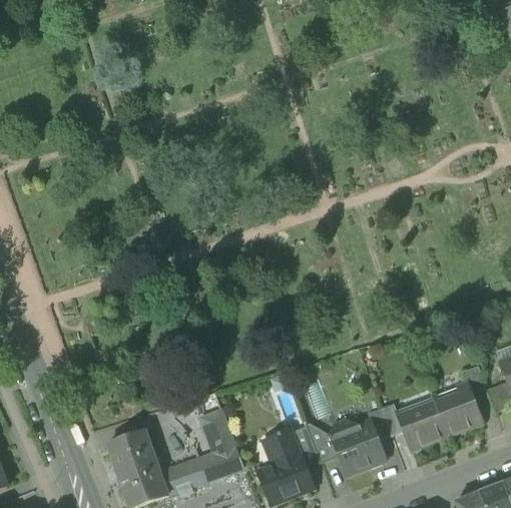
[(510,6),(501,9),(510,36),(510,6)]
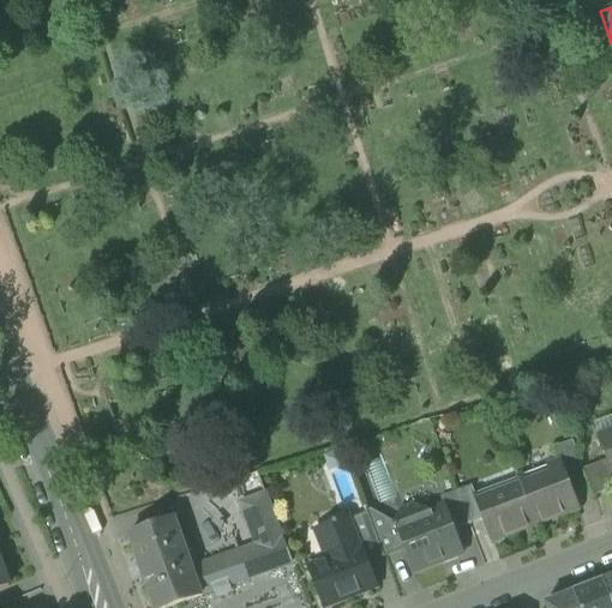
[(606,456),(611,471),(611,470),(611,426),(597,432),(606,456)]
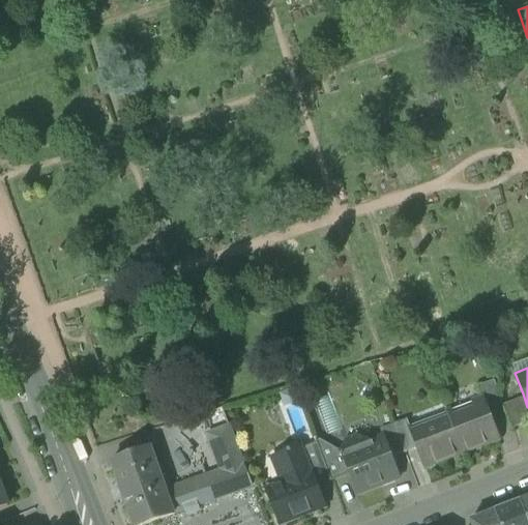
[(488,407),(501,402),(493,377),(477,382),(481,395),(484,394),(486,400),(488,407)]
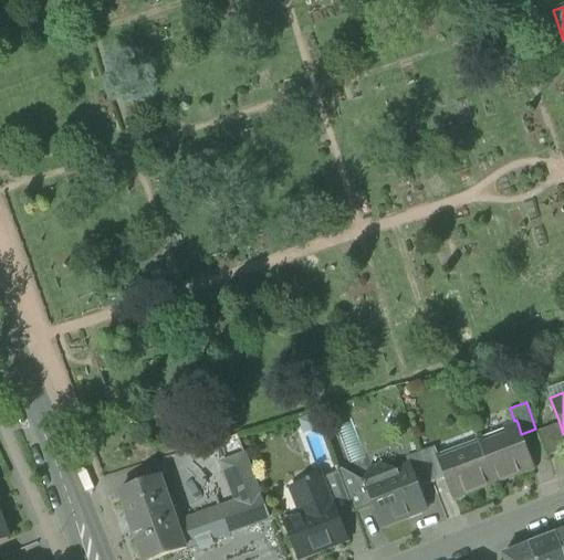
[(517,420),(514,421),(476,435),(478,442),(519,426),(517,420)]
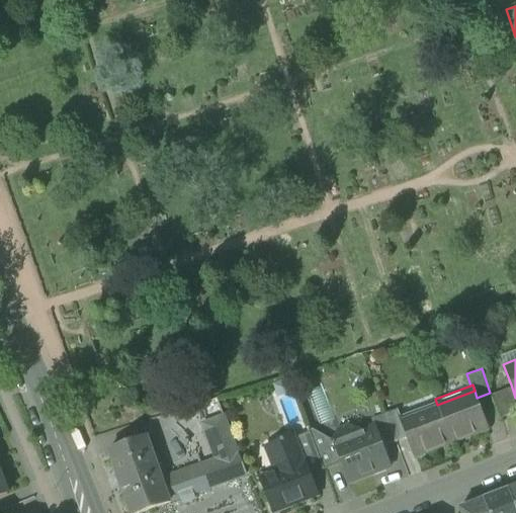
[(511,385),(490,393),(499,415),(515,408),(515,397),(515,398),(511,385)]
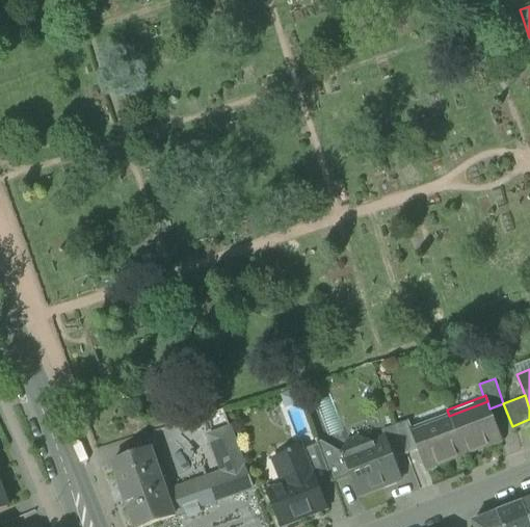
[(487,401),(449,416),(462,451),(501,437),(489,409),(487,401)]
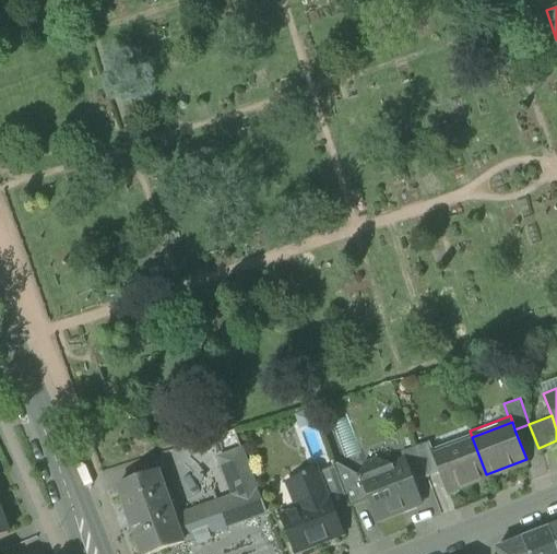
[(447,490),(486,474),(472,437),(434,451),(433,452),(437,464),(447,490)]
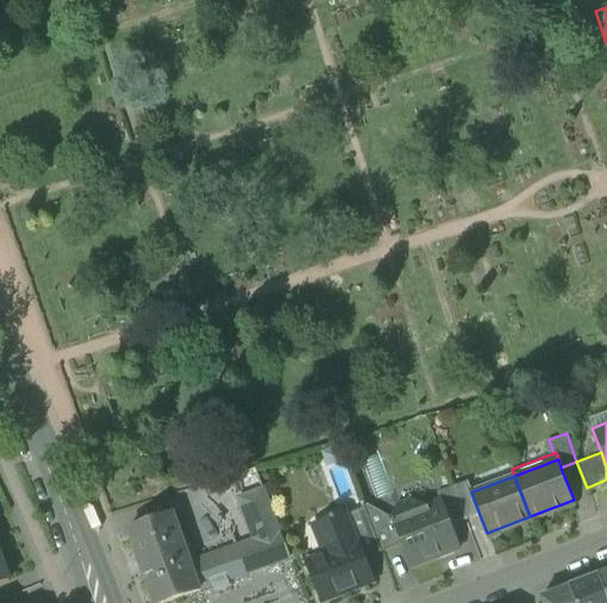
[(468,477),(451,483),(462,512),(476,506),(471,492),(473,491),(468,477)]
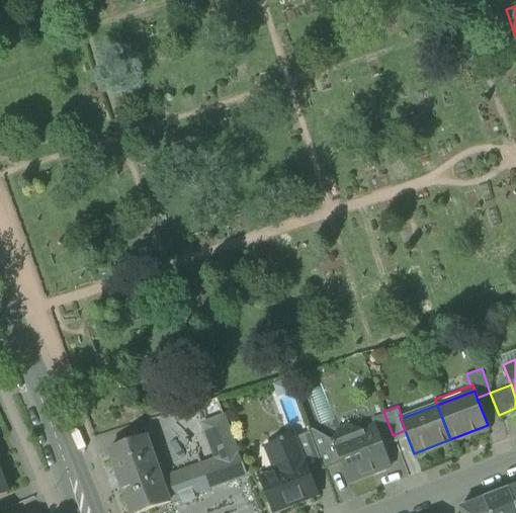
[(394,436),(393,435),(383,411),(370,416),(373,423),(374,423),(381,441),(394,436)]
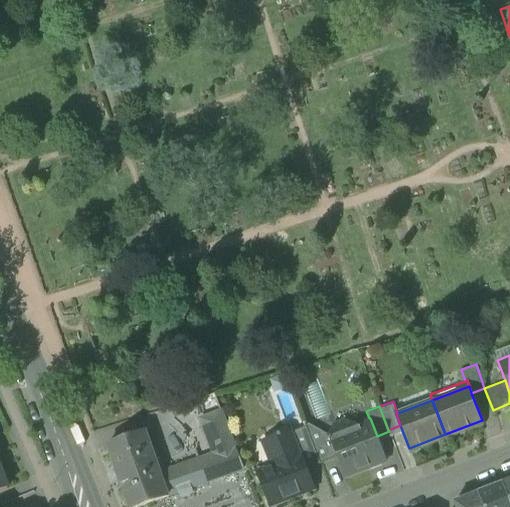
[(202,423),(212,451),(233,443),(223,416),(202,423)]
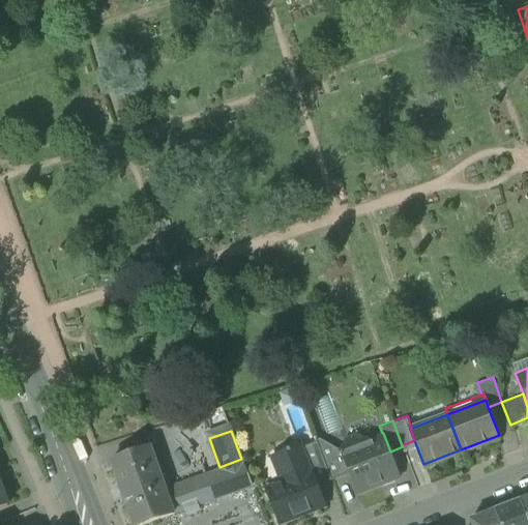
[(339,447),(341,448),(370,438),(356,432),(344,436),(339,447)]
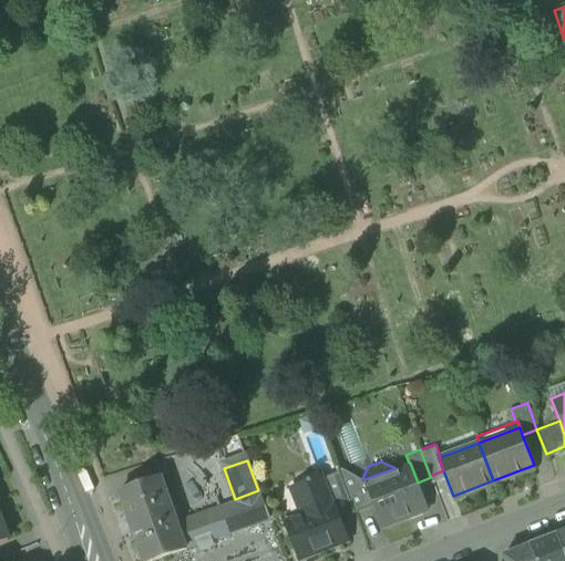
[(409,463),(396,468),(365,479),(363,480),(371,502),(379,523),(427,506),(418,482),(410,463),(409,463)]
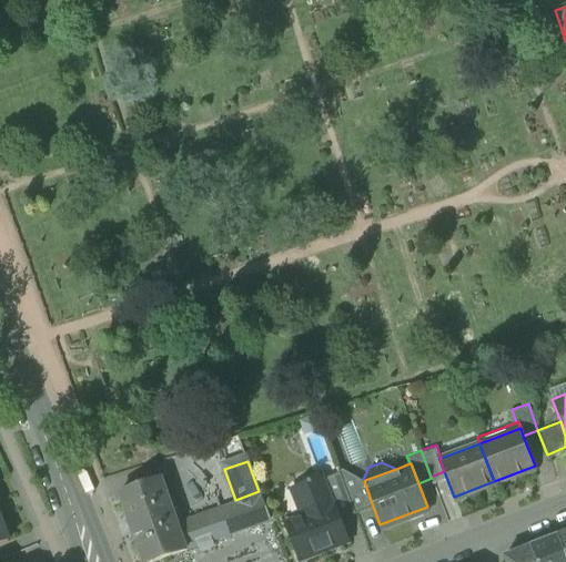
[(336,465),(339,469),(354,510),(372,503),(364,481),(365,480),(363,479),(337,465),(336,465)]
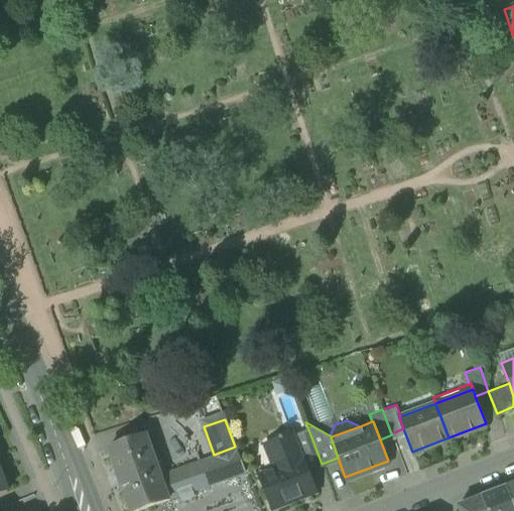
[(306,470),(322,464),(307,426),(291,433),(306,470)]
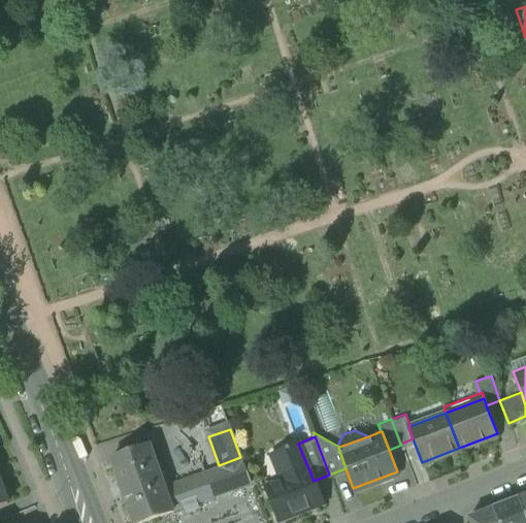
[(109,455),(132,522),(171,510),(170,509),(163,485),(148,442),(109,455)]
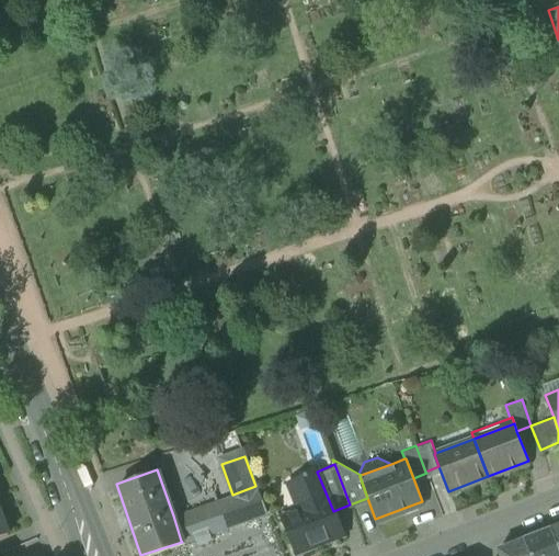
[(281,514),(296,552),(342,533),(333,511),(317,472),(317,469),(287,481),(294,498),(297,497),(301,507),(298,508),(281,514)]
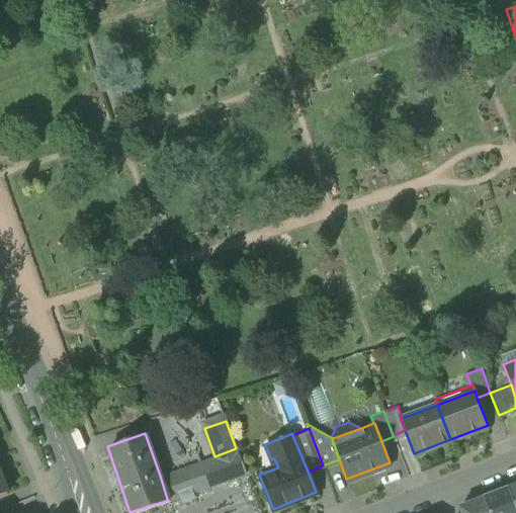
[(245,472),(236,448),(215,456),(160,476),(167,499),(245,472)]
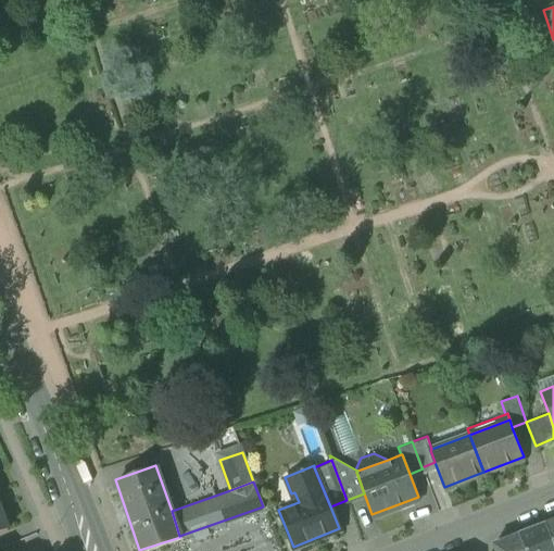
[(553,518),(544,522),(553,546),(553,518)]
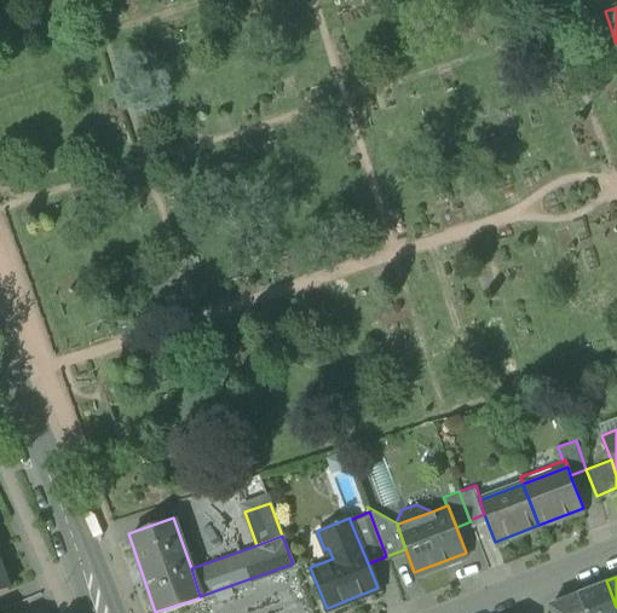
[(616,612),(616,607),(606,580),(577,593),(584,612),(616,612)]
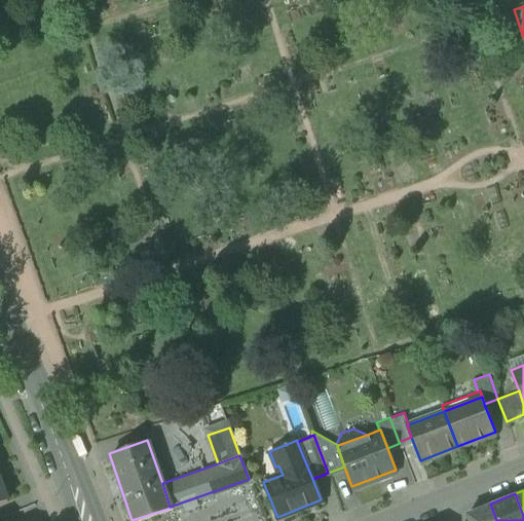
[(496,520),(490,504),(465,513),(469,520),(496,520)]
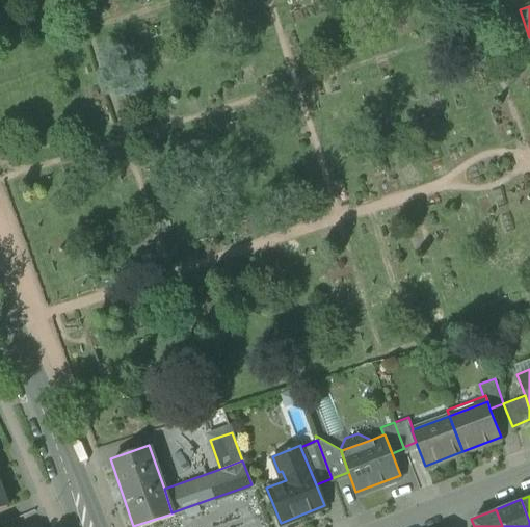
All buildings are outlined.
